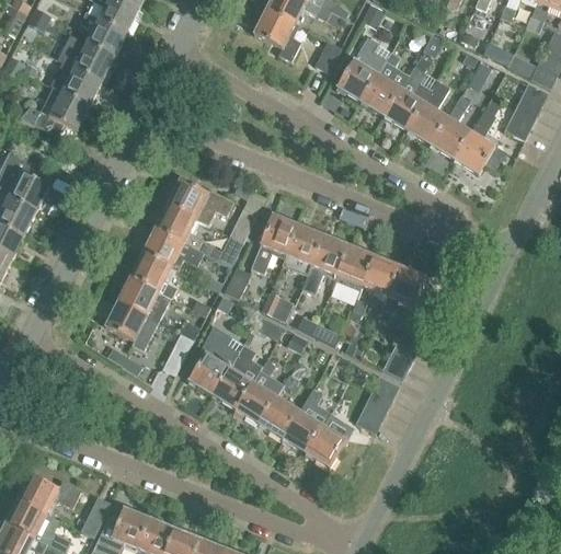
[(12,0),(10,3),(27,12),(31,6),(21,0),(12,0)]
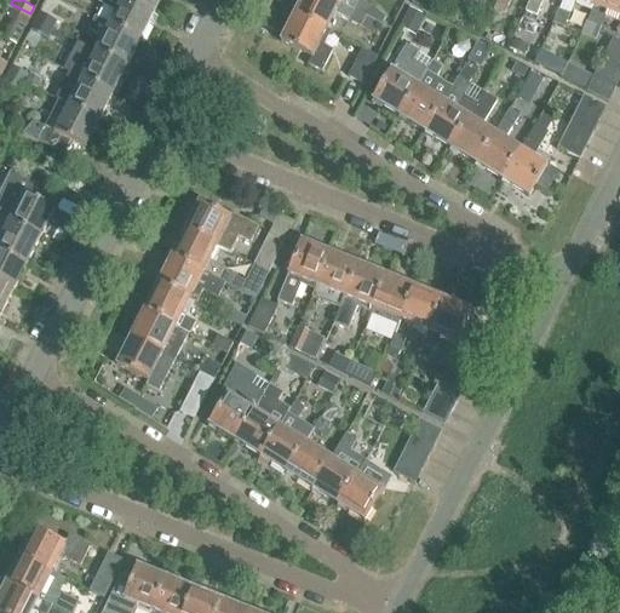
[(141,36),(155,10),(136,0),(102,0),(116,7),(109,21),(141,36)]
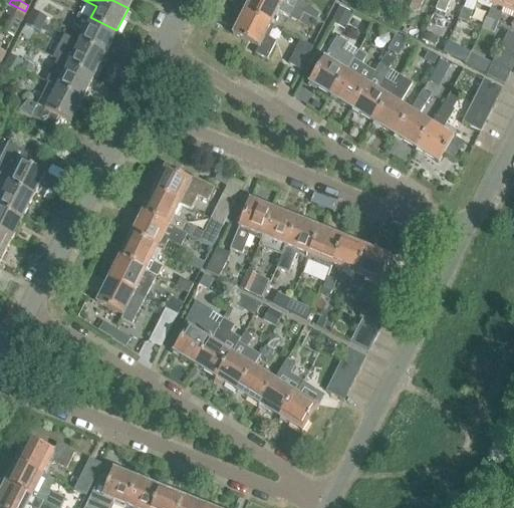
[(112,0),(129,8),(132,0),(112,0)]
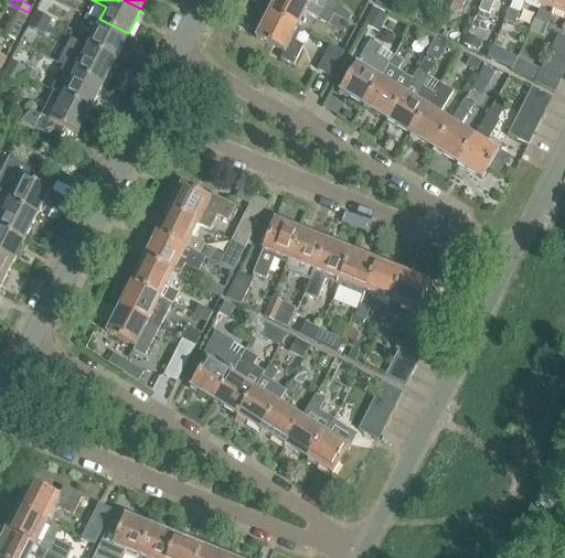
[(274,0),(269,8),(298,23),(306,9),(329,21),(330,20),(334,10),(324,6),(313,0),(274,0)]
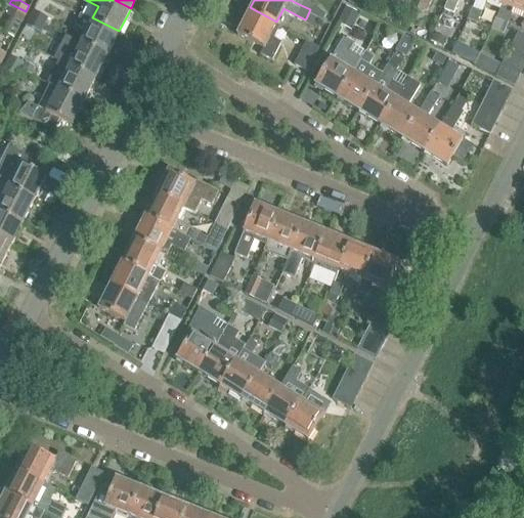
[(291,0),(310,9),(318,14),(322,15),(325,9),(314,1),(312,0),(291,0)]
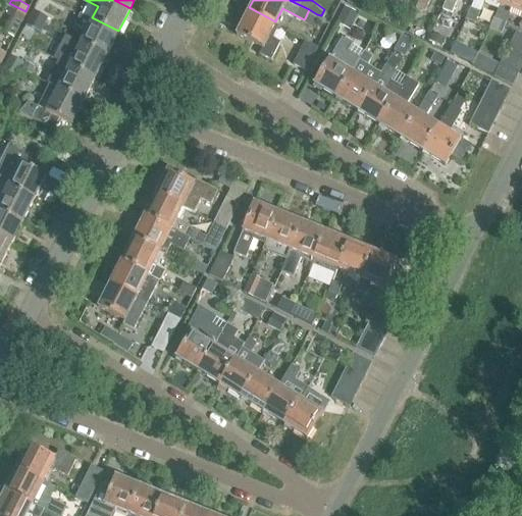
[(448,0),(445,8),(455,12),(459,2),(455,0),(448,0)]
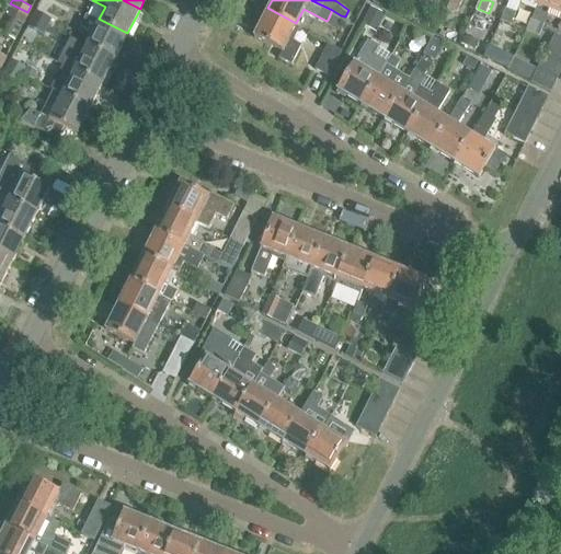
[(508,0),(506,7),(516,10),(521,0),(529,0),(537,3),(538,0),(508,0)]
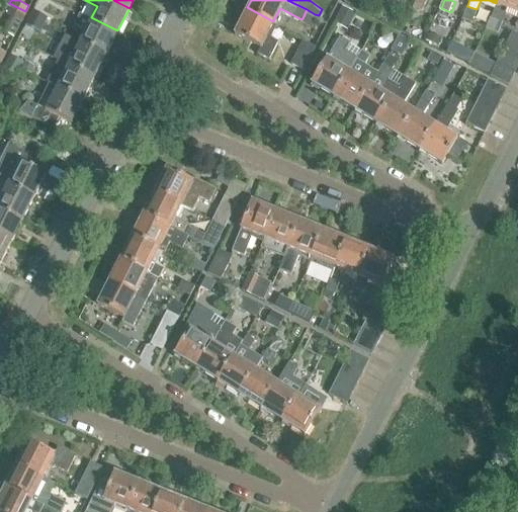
[(490,20),(488,24),(499,28),(507,7),(517,11),(517,0),(497,0),(496,3),(490,20)]
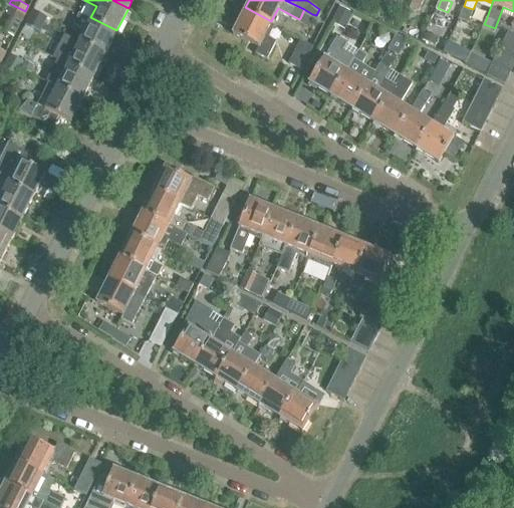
[(344,25),(353,9),(346,5),(340,2),(332,18),(344,25)]
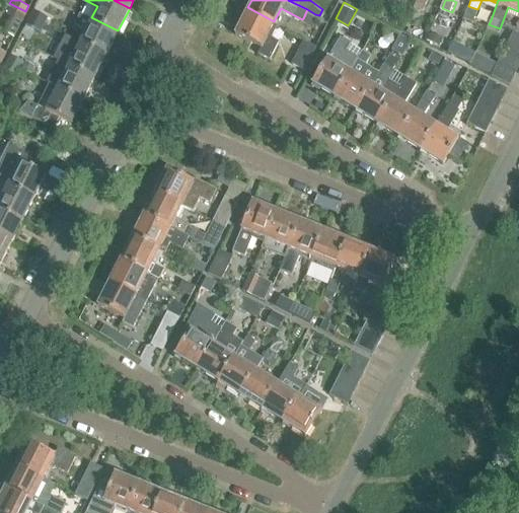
[(25,11),(9,3),(6,11),(21,18),(25,11)]
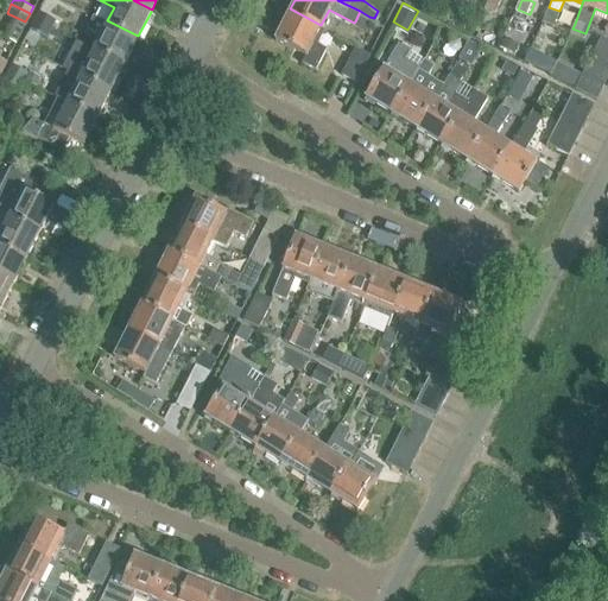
[(549,7),(544,19),(555,23),(559,11),(549,7)]
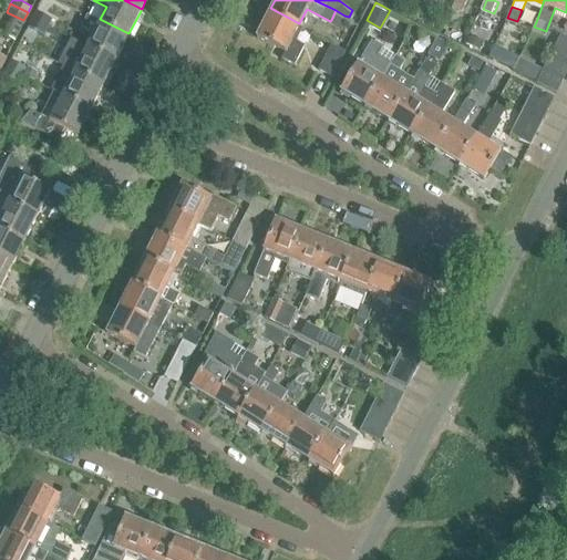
[(35,8),(32,16),(48,23),(51,17),(35,8)]
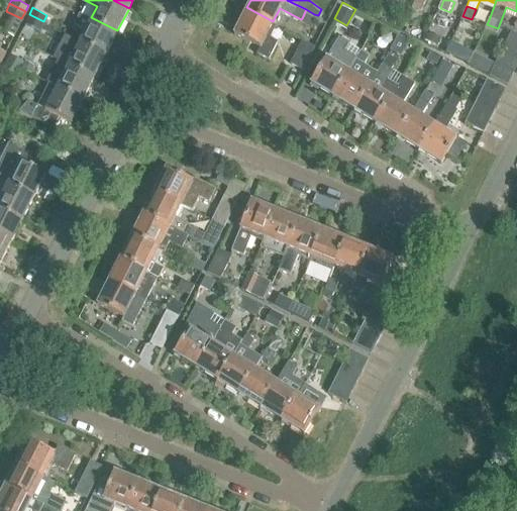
[(278,38),(267,32),(273,21),(246,7),(235,30),(261,43),(256,50),(269,56),(278,38)]
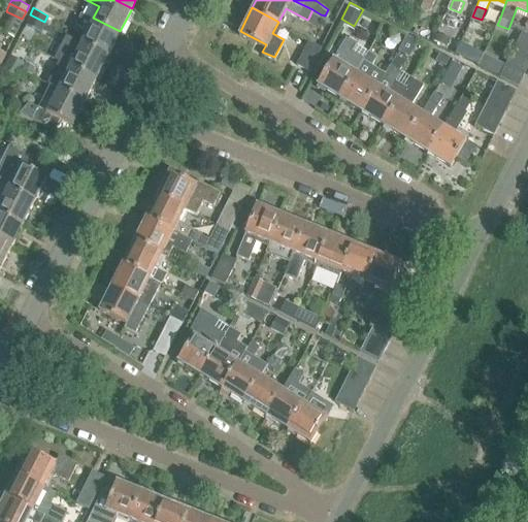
[(321,14),(312,9),(308,19),(318,23),(322,14),(321,14)]
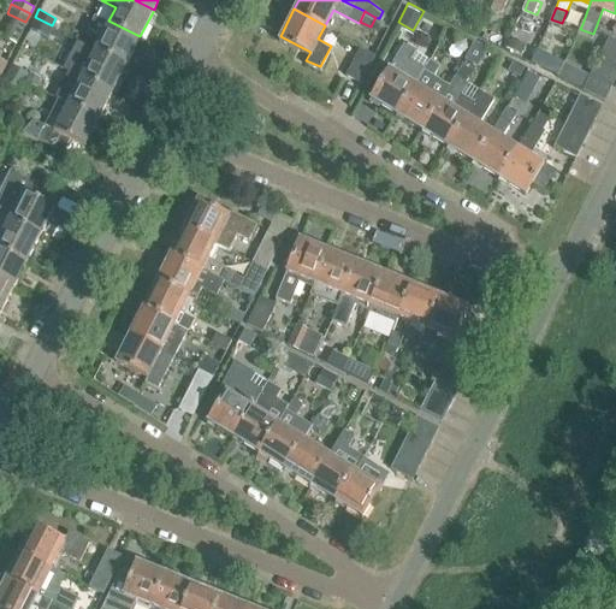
[(126,64),(140,36),(108,21),(94,13),(88,27),(102,34),(95,48),(126,64)]
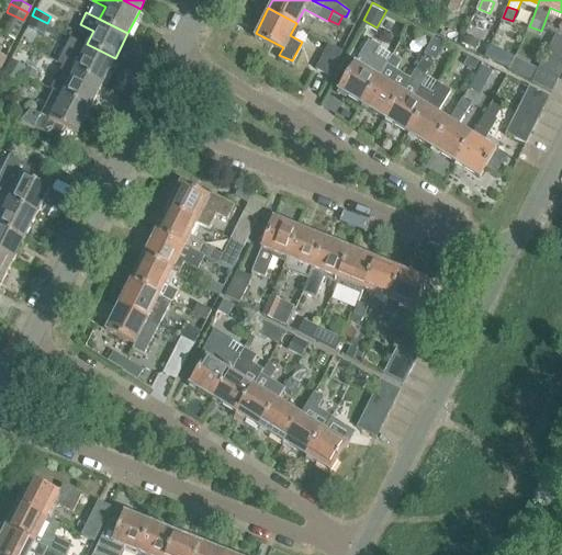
[(47,23),(32,15),(27,23),(43,32),(47,23)]
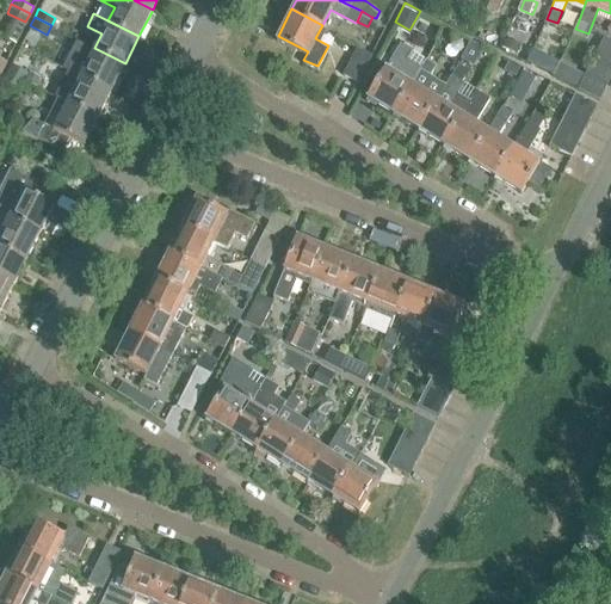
[(517,50),(523,41),(508,32),(503,43),(517,50)]
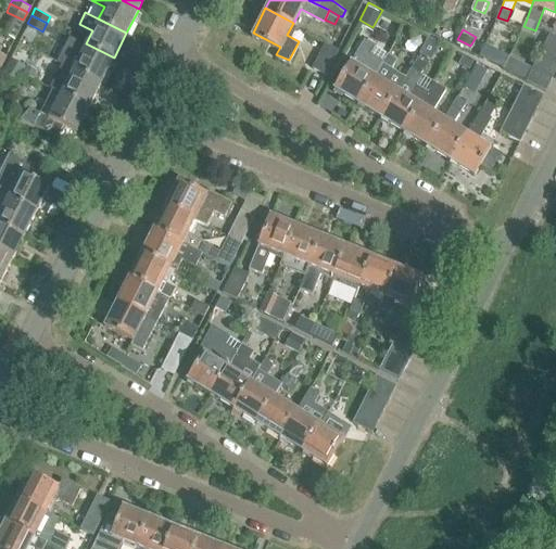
[(555,33),(551,30),(545,42),(555,47),(555,33)]
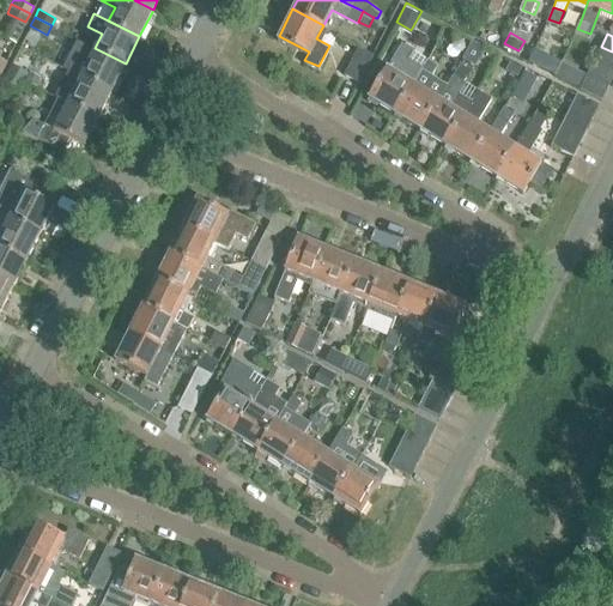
[(126,64),(95,48),(73,36),(59,62),(68,67),(113,90),(126,64)]
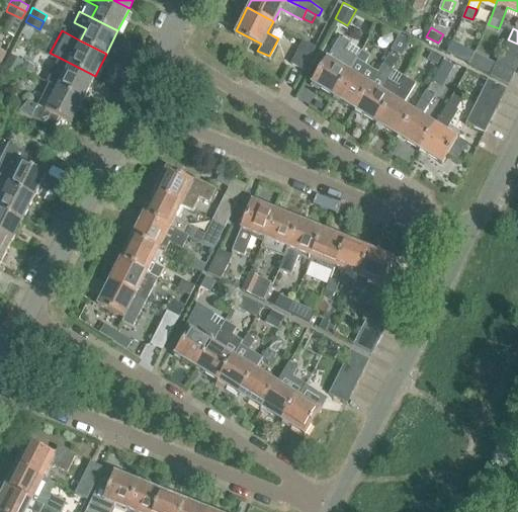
[(311,80),(333,93),(348,68),(355,56),(345,50),(349,41),(337,34),(326,54),(311,80)]
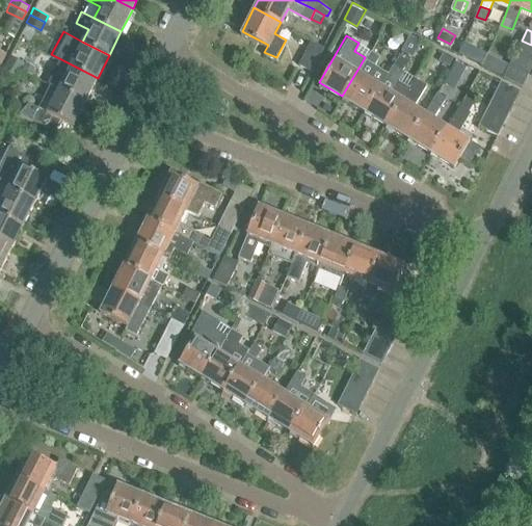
[(300,62),(312,69),(324,45),(313,38),(300,62)]
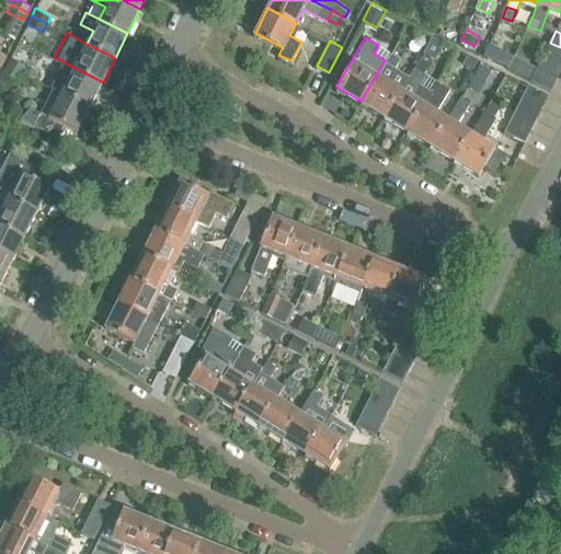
[(507,65),(513,53),(489,41),(483,52),(507,65)]
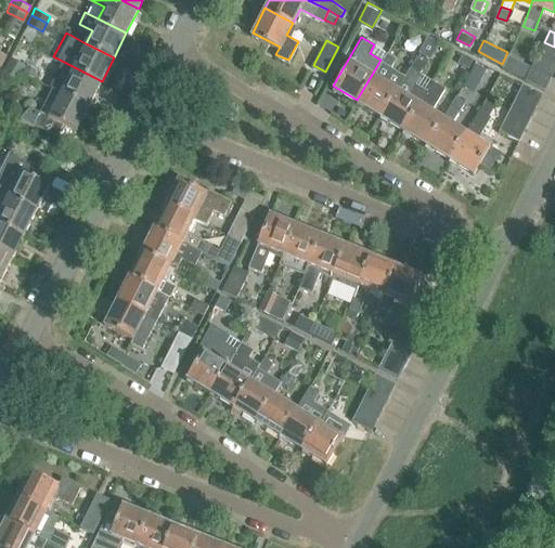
[(554,47),(544,42),(541,49),(539,52),(554,60),(554,47)]
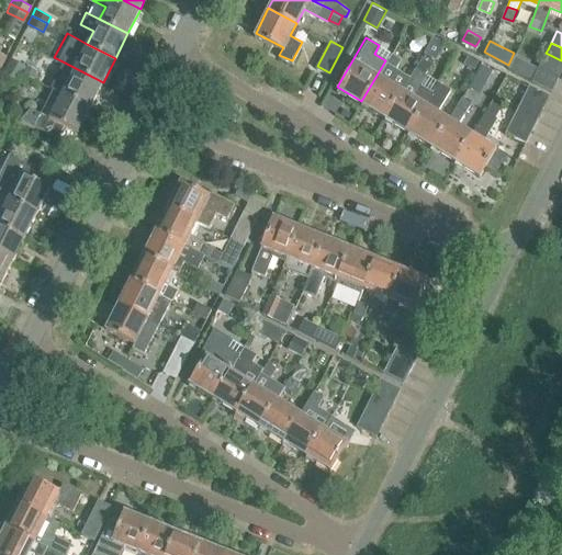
[(475,65),(479,57),(468,52),(464,59),(475,65)]
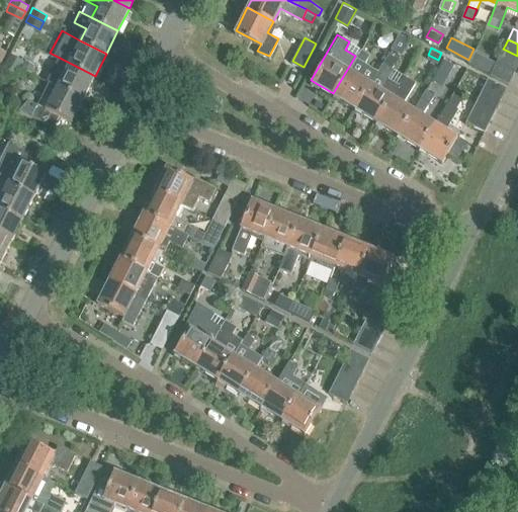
[(348,68),(333,93),(354,106),(370,81),(377,69),(365,62),(369,54),(360,49),(355,56),(348,68)]
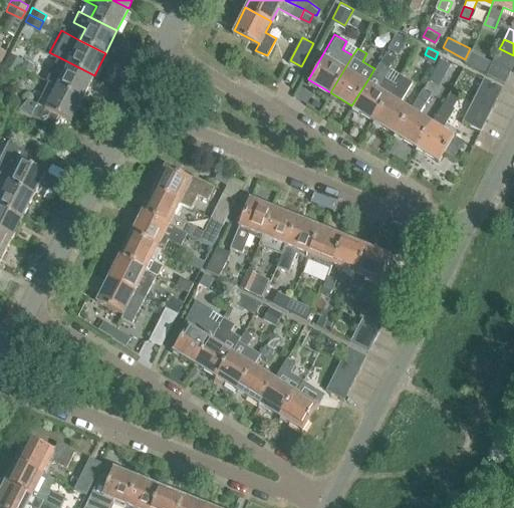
[(494,59),(493,59),(511,68),(513,62),(513,55),(499,48),(494,59)]
